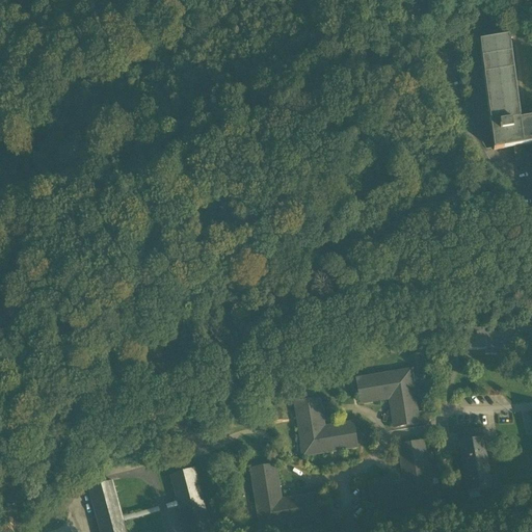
[(531,144),(531,118),(521,121),(509,37),(479,42),(494,151),(513,148),(524,147),(531,144)]
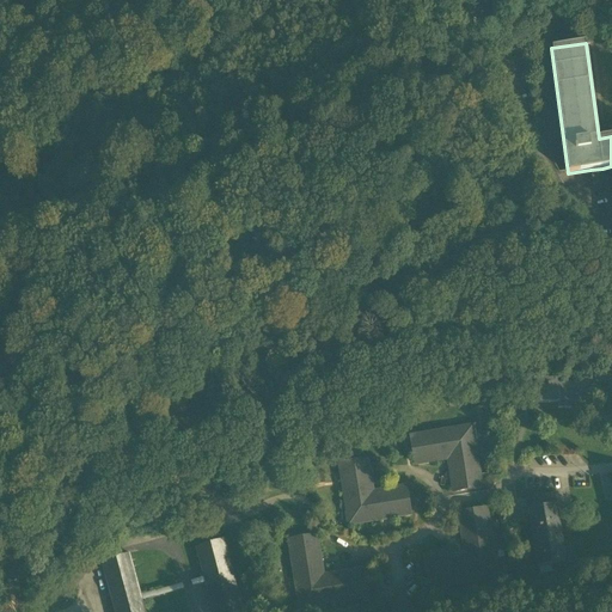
[(583,375),(550,377),(550,372),(525,373),(525,399),(544,399),(544,395),(549,393),(549,398),(551,398),(551,405),(580,404),(580,393),(583,393),(583,375)]
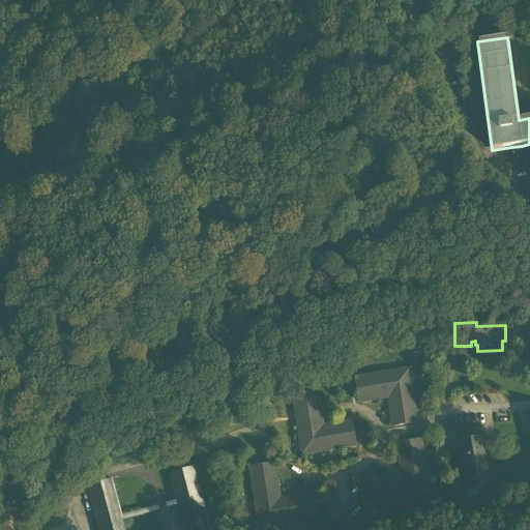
[(389,402),(392,427),(417,422),(416,415),(413,415),(413,412),(416,412),(409,370),(356,378),(357,388),(360,388),(361,391),(358,391),(360,403),(384,399),(384,396),(388,395),(390,398),(390,402),(389,402)]
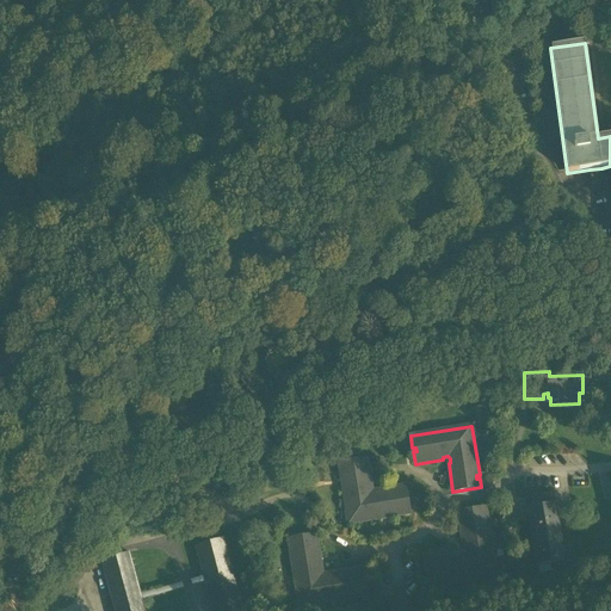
[(340,475),(349,524),(409,514),(408,501),(403,503),(403,499),(407,499),(405,486),(377,491),(377,493),(372,493),(370,492),(369,487),(371,487),(368,458),(339,463),(340,471),(344,470),(344,474),(340,475)]
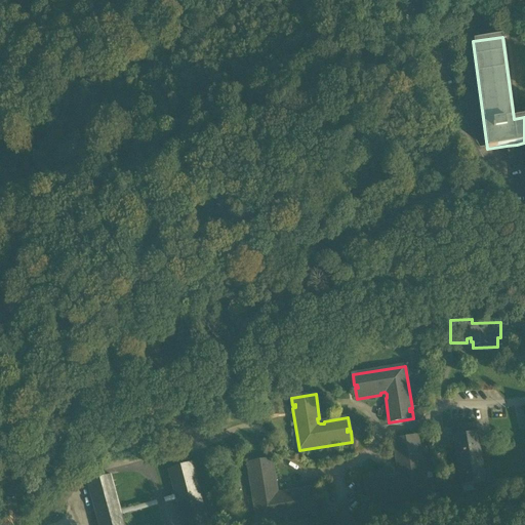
[(458,486),(458,488),(483,483),(483,482),(481,483),(480,477),(482,476),(473,422),(472,422),(450,427),(452,437),(450,438),(450,439),(453,438),(454,445),(451,446),(454,463),(457,463),(458,471),(455,472),(457,479),(459,479),(461,486),(458,486)]
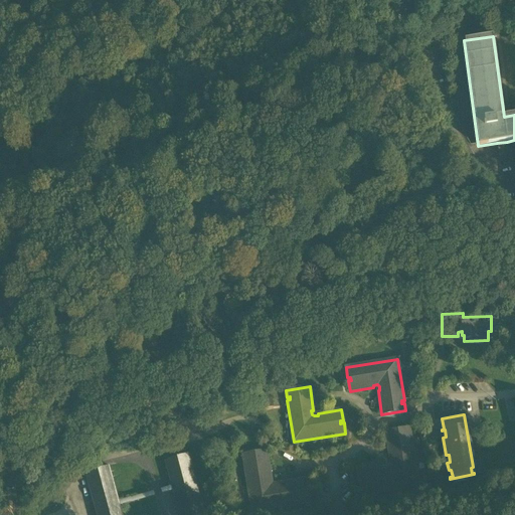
[(360,485),(361,495),(418,486),(409,428),(399,430),(399,433),(396,434),(396,431),(386,432),(389,451),(391,453),(392,452),(393,455),(391,456),(390,458),(391,466),(381,468),(380,470),(380,471),(377,472),(377,470),(374,469),(357,471),(359,482),(362,481),(362,484),(360,485)]
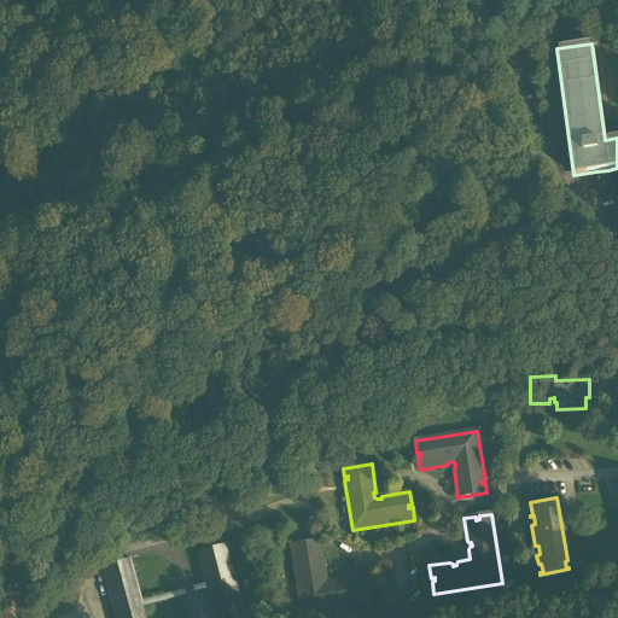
[(291,546),(303,614),(372,604),(369,592),(366,592),(366,588),(369,588),(367,576),(347,578),(344,582),(345,583),(342,584),(340,582),(338,579),(326,582),(325,572),(322,570),(320,570),(320,566),(321,566),(324,564),(320,541),(308,543),(308,547),(304,547),(304,544),(291,546)]
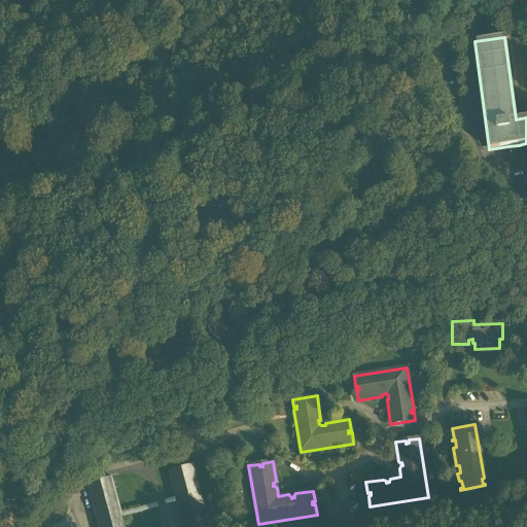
[(170,471),(176,497),(165,500),(166,505),(178,502),(183,526),(208,526),(192,466),(194,465),(192,465),(169,471),(169,472),(170,471)]
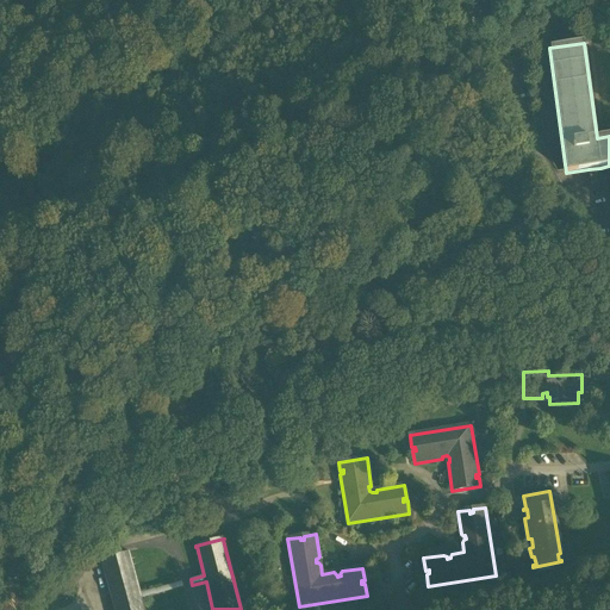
[(181,582),(139,593),(129,552),(130,552),(130,551),(100,558),(101,559),(103,559),(114,605),(113,605),(114,609),(144,609),(142,598),(182,587),(181,582)]
